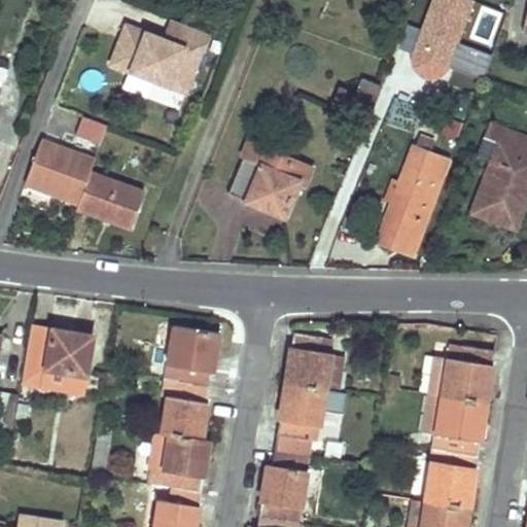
[(472,0),(428,0),(405,68),(445,82),(473,0),(472,0)]
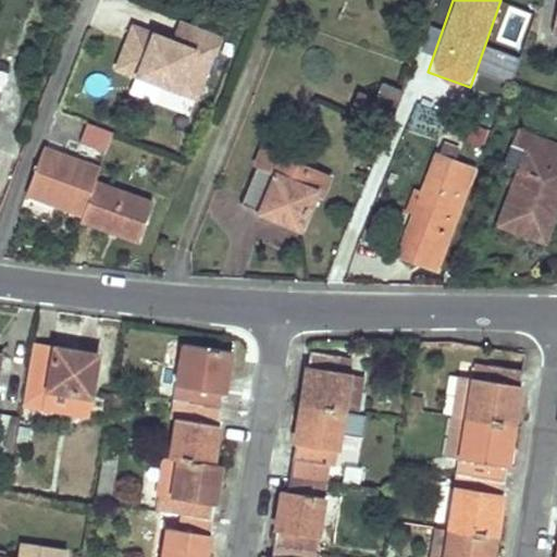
[(173,38),(127,24),(111,75),(200,102),(221,35),(177,22),(173,38)]
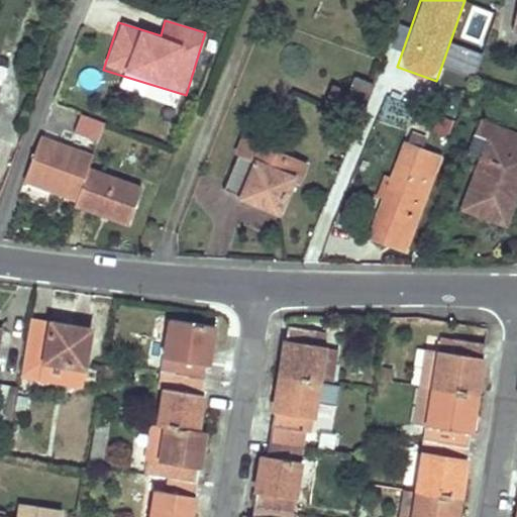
[(443,69),(477,77),(483,52),(449,43),(443,69)]
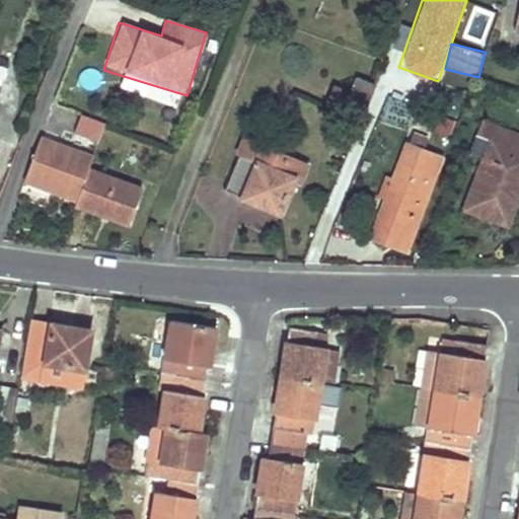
[(375,87),(357,80),(352,94),(369,101),(374,89),(375,87)]
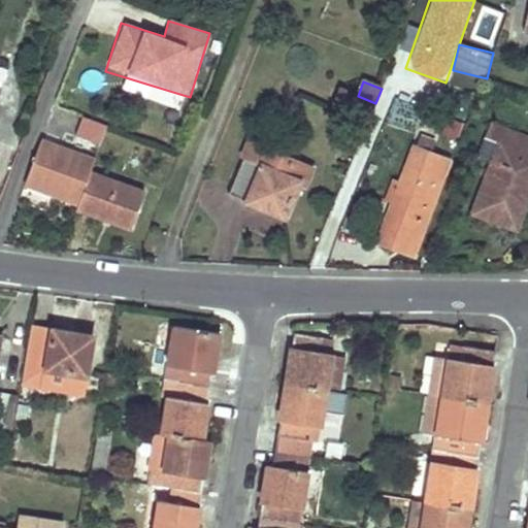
[(381,91),(399,98),(402,89),(384,81),(382,89),(381,91)]
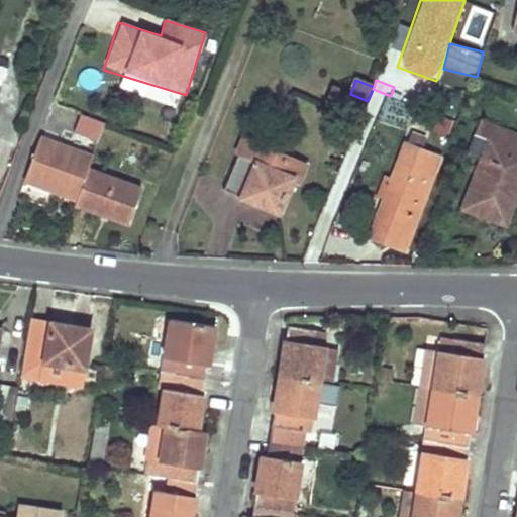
[(327,105),(360,117),(368,101),(350,94),(334,88),(327,105)]
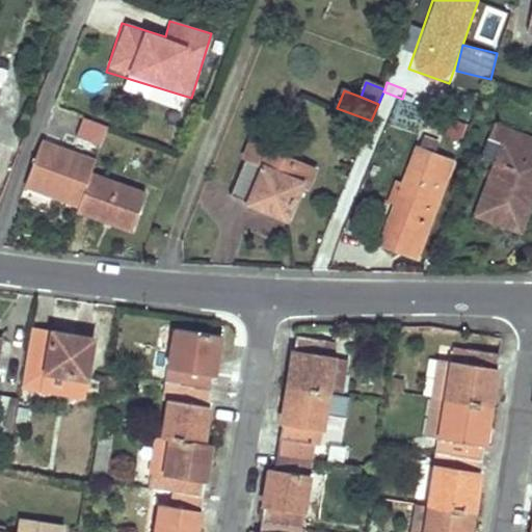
[(365,138),(380,144),(389,124),(392,125),(402,99),(383,91),(378,104),(371,121),(365,138)]
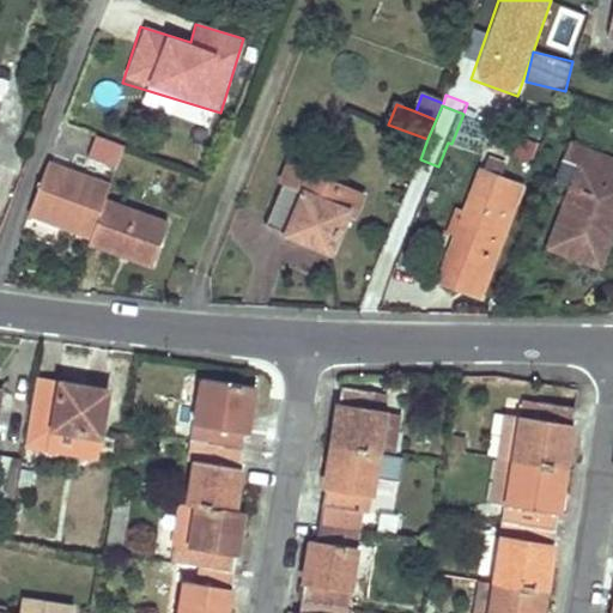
[(612,177),(612,156),(595,150),(570,140),(563,159),(580,165),(570,190),(548,249),(600,268),(612,232),(612,187),(610,187),(612,178),(612,177)]
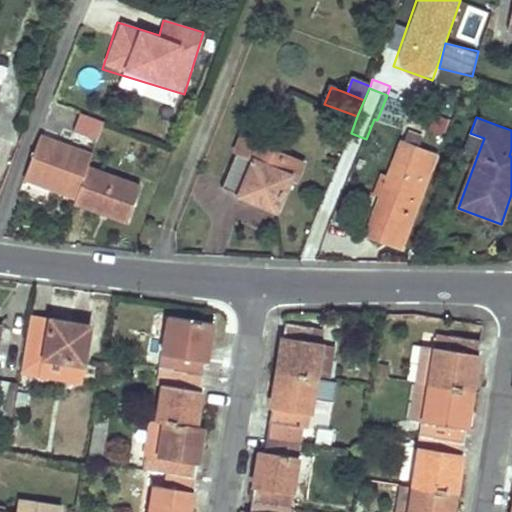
[(401,144),(395,160),(388,177),(380,197),(366,235),(382,242),(386,232),(401,238),(397,248),(401,249),(429,173),(417,167),(423,152),(418,150),(424,133),(417,130),(416,132),(408,129),(402,144),(401,144)]
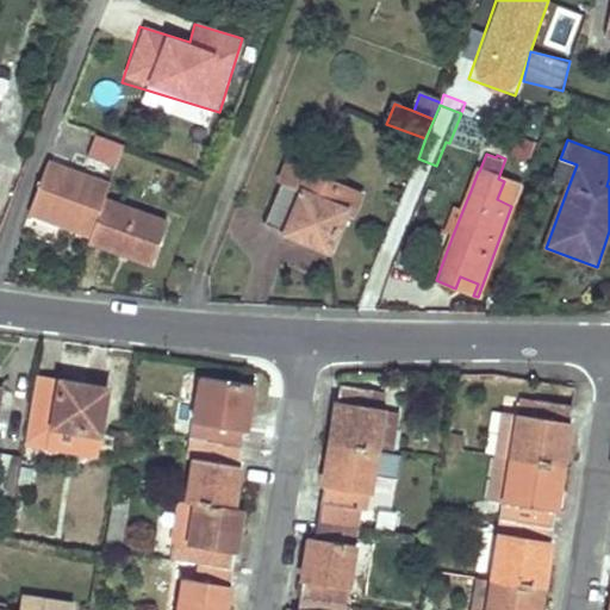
[(577,165),(560,159),(551,184),(567,190),(577,165)]
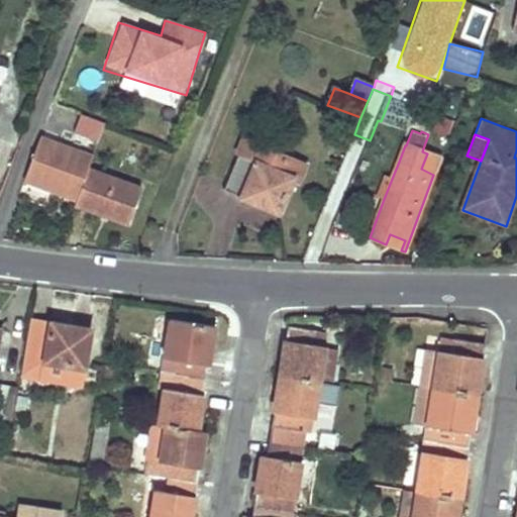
[(76,200),(88,170),(92,159),(39,138),(24,180),(76,200)]
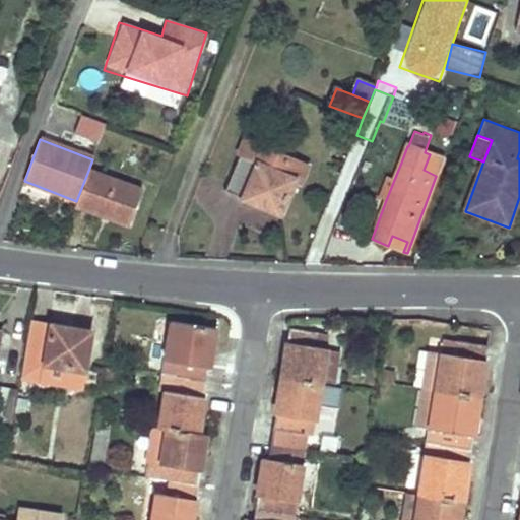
[(280,214),(287,197),(295,180),(301,183),(308,166),(246,141),(225,192),(280,214)]
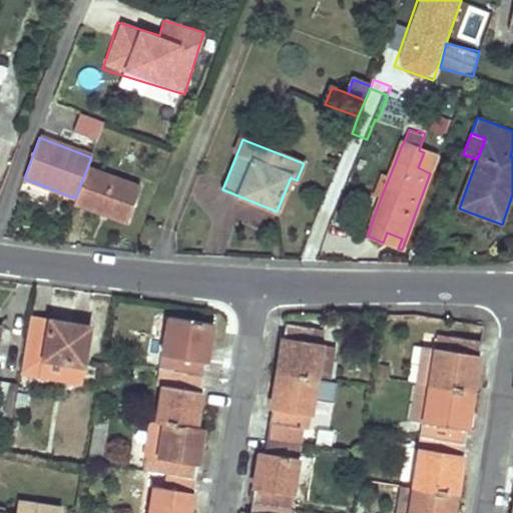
[(102,214),(103,212),(104,209),(128,219),(140,188),(87,168),(75,198),(73,203),(102,214)]
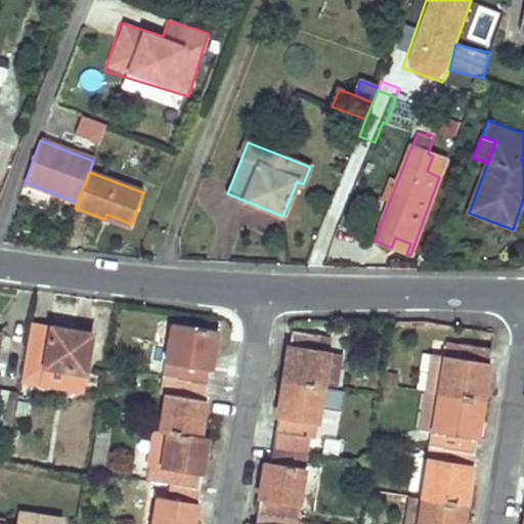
[(389,202),(397,181),(391,178),(382,200),(389,202)]
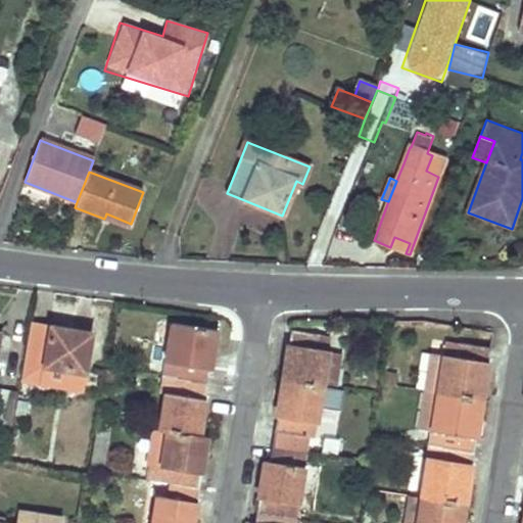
[(105,217),(104,219),(130,228),(131,224),(106,214),(105,217)]
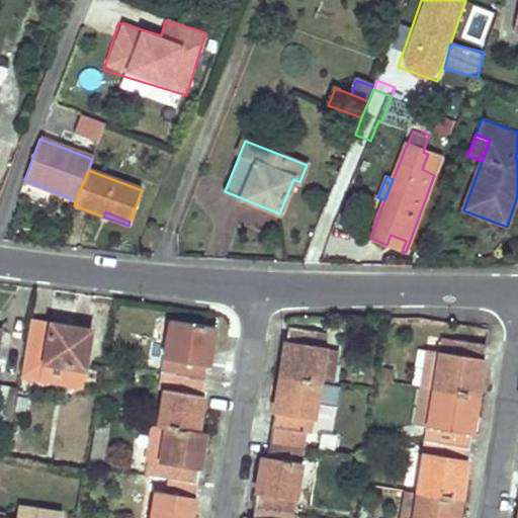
[(391,235),(386,245),(402,251),(406,241),(391,235)]
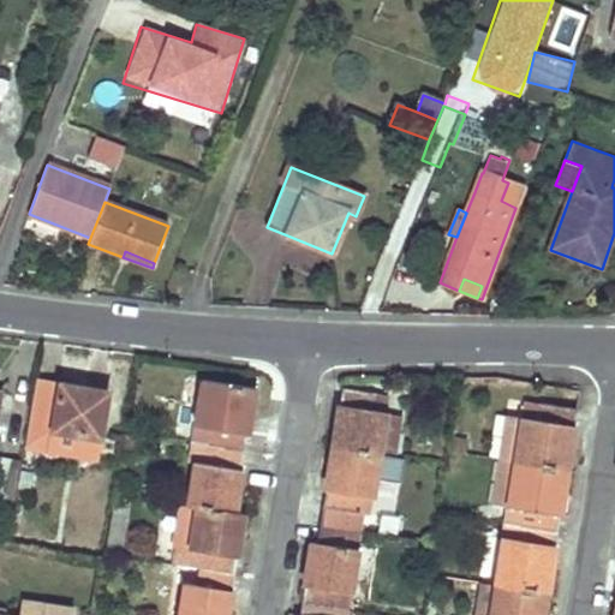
[(24,446),(52,451),(79,455),(83,435),(99,437),(108,393),(36,380),(24,446)]
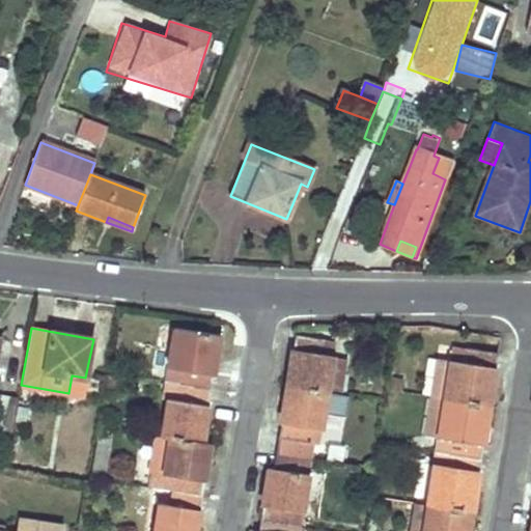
[(174,329),(165,385),(210,392),(216,350),(218,336),(174,329)]
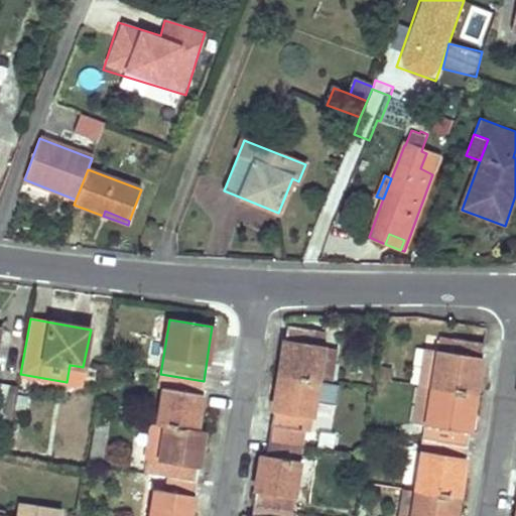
[(327,331),(287,325),(283,348),(279,376),(317,383),(318,379),(324,348),(327,331)]
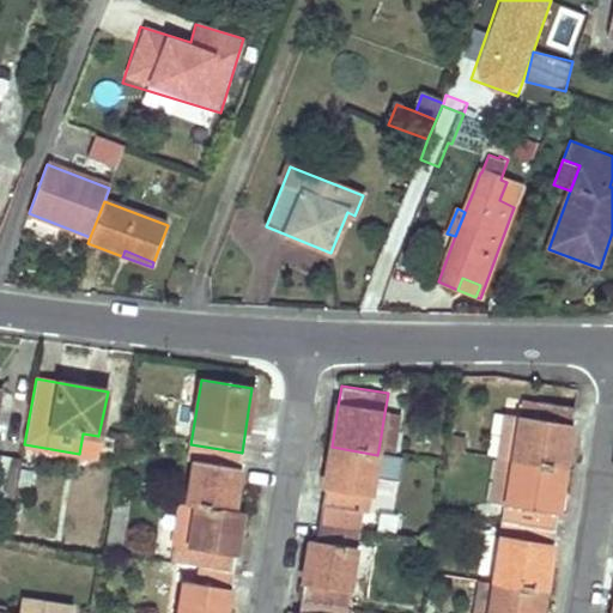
[(513,462),(565,471),(570,441),(575,410),(523,400),(521,416),(513,462)]
